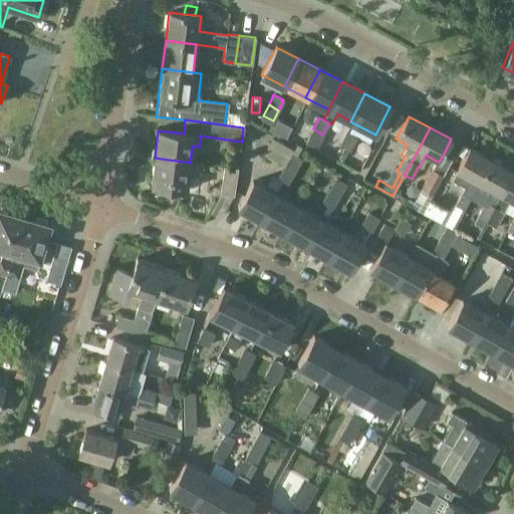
[(306,143),(315,148),(321,137),(311,131),(306,143)]
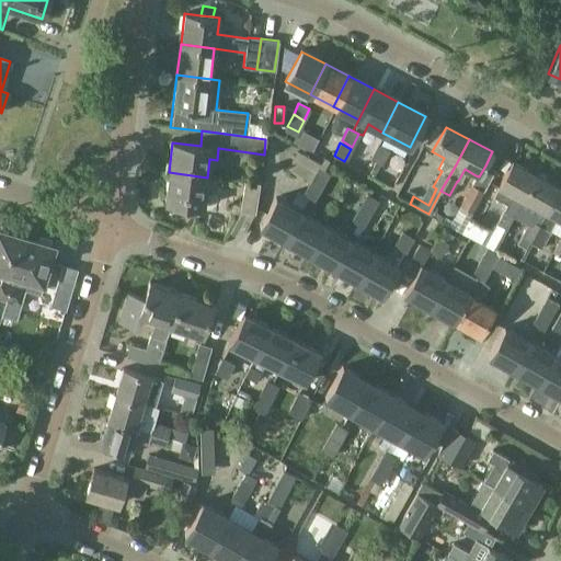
[(379,163),(387,149),(377,145),(369,159),(379,163)]
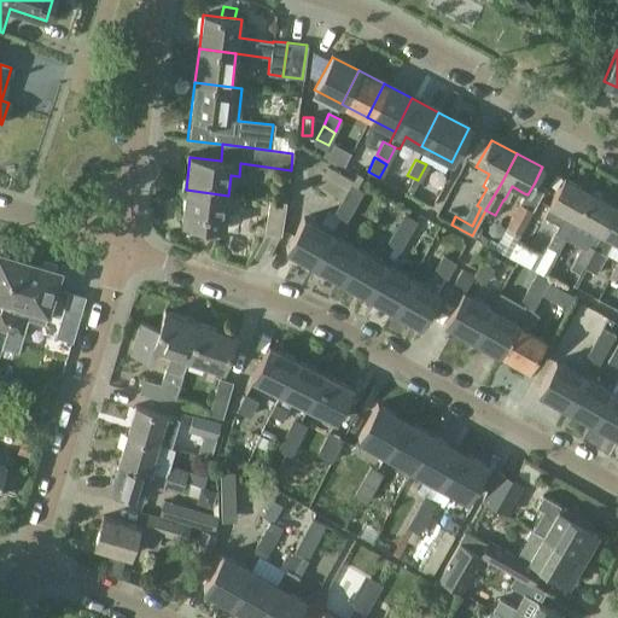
[(281,170),(277,200),(286,203),(291,172),(281,170)]
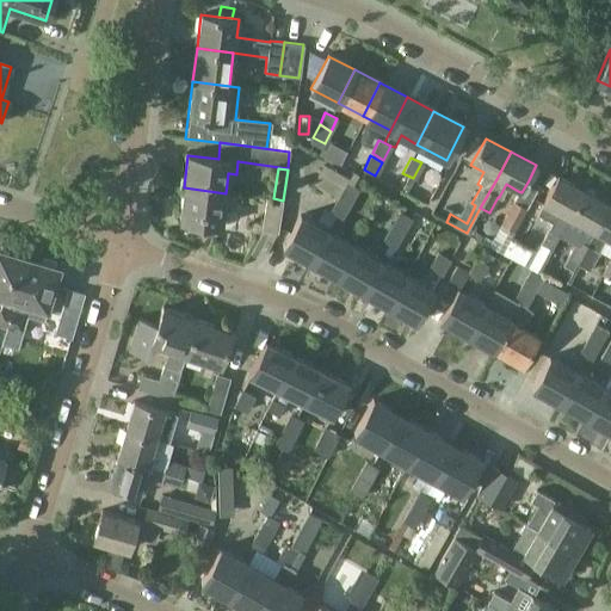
[(557,177),(537,214),(553,222),(542,242),(551,248),(559,235),(561,232),(568,217),(584,191),(557,177)]
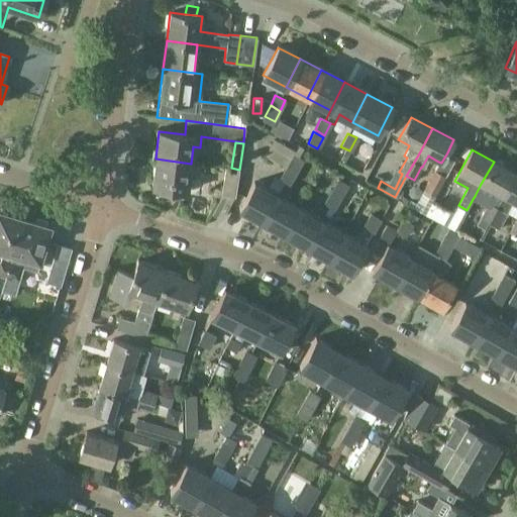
[(286,168),(296,174),(302,163),(292,157),(286,168)]
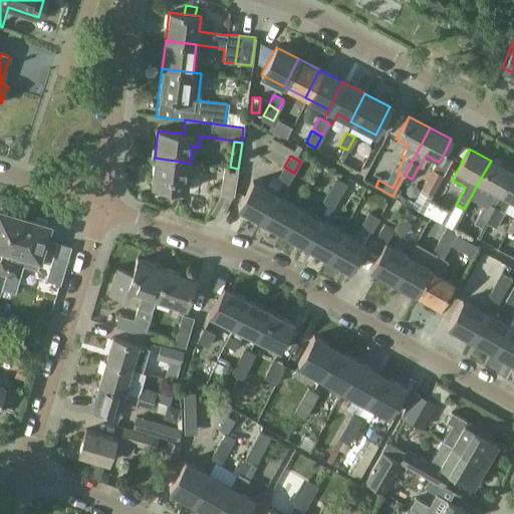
[(155,158),(151,185),(169,188),(168,195),(200,199),(202,180),(196,179),(196,178),(188,177),(190,163),(155,158)]
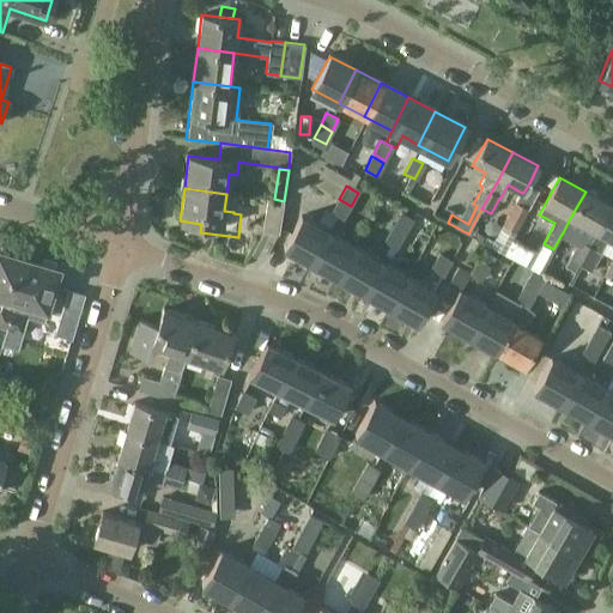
[(563,232),(560,236),(576,244),(568,258),(564,265),(575,271),(578,263),(611,205),(586,192),(570,218),(563,232)]
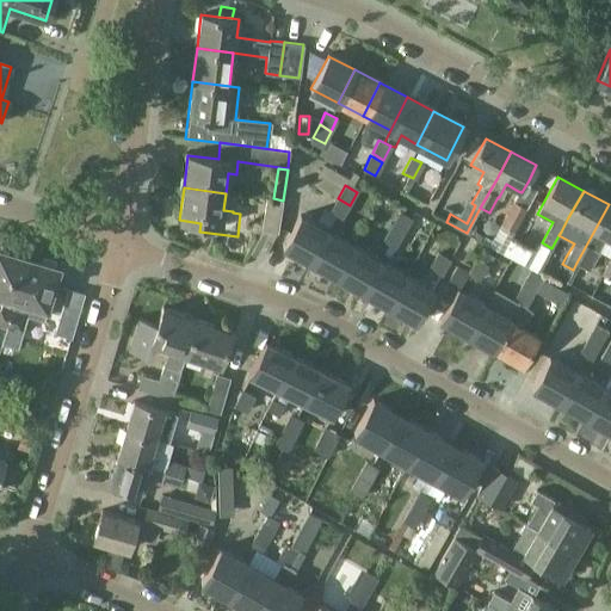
[(276,230),(281,201),(265,198),(260,228),(276,230)]
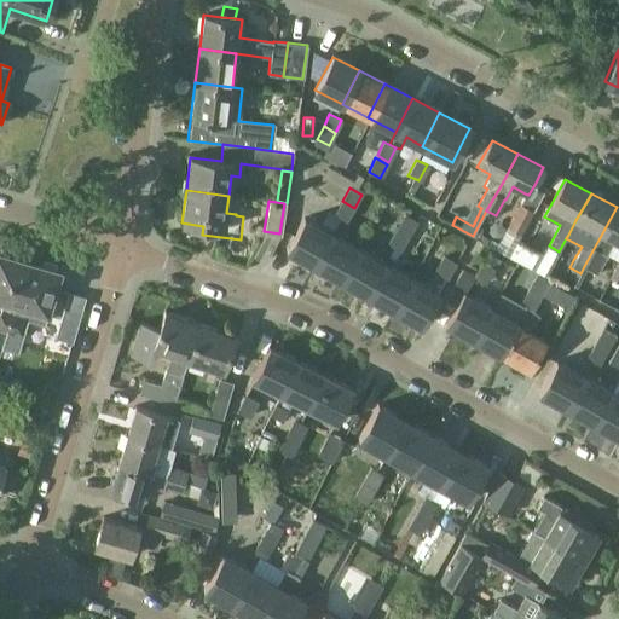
[(346,223),(354,208),(342,201),(335,215),(346,223)]
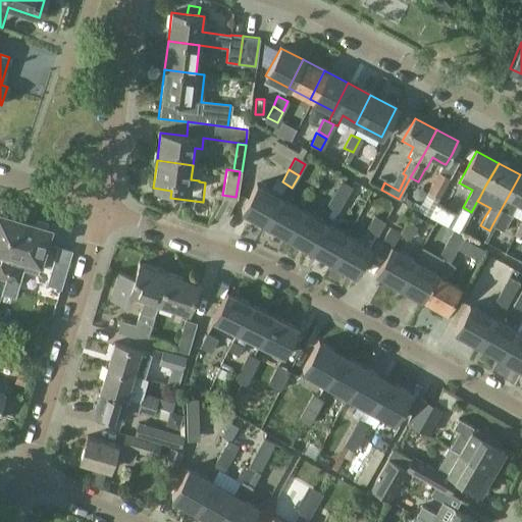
[(438,171),(418,211),(429,216),(449,177),(438,171)]
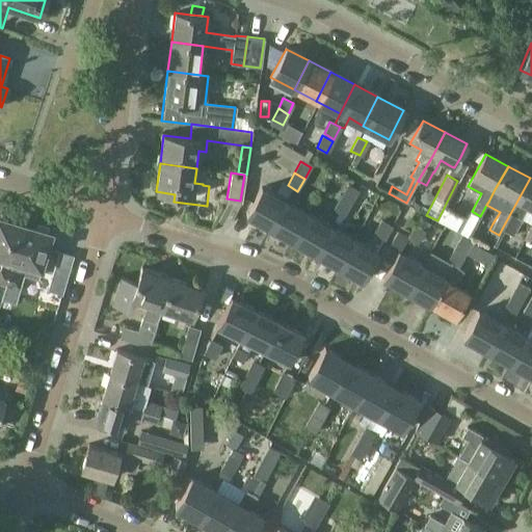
[(531,209),(531,179),(530,178),(502,229),(513,235),(521,220),(519,219),(526,207),(531,209)]
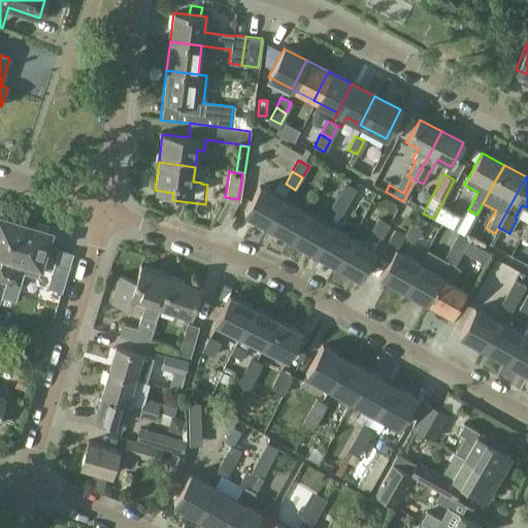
[(337,196),(348,201),(355,189),(344,184),(337,196)]
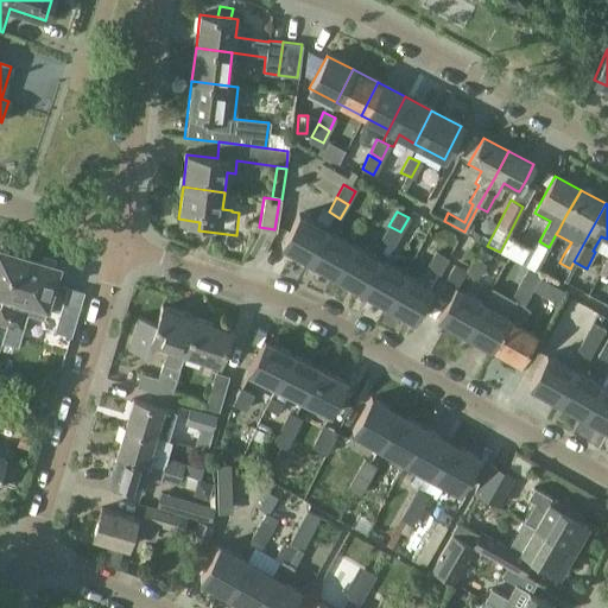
[(309,260),(325,232),(298,216),(282,245),(309,260)]
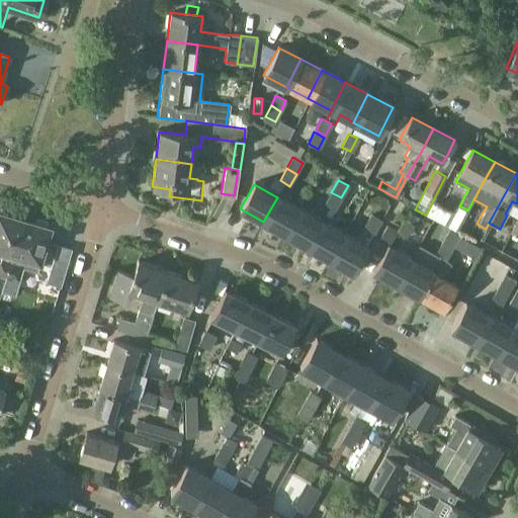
[(334,210),(341,197),(331,192),(324,205),(334,210)]
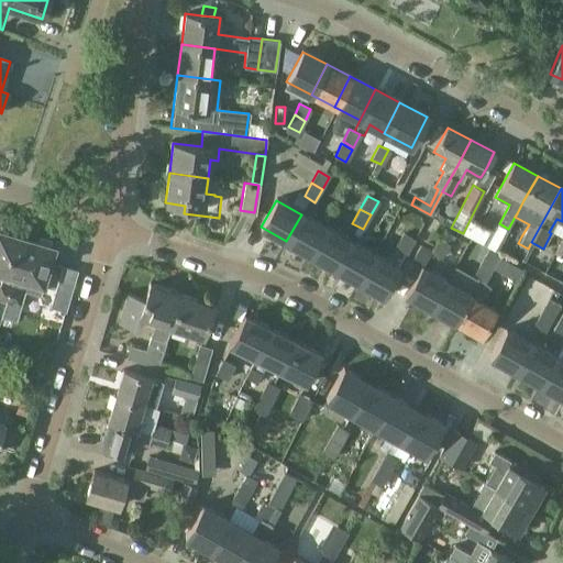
[(310,255),(326,228),(301,214),(286,241),(310,255)]
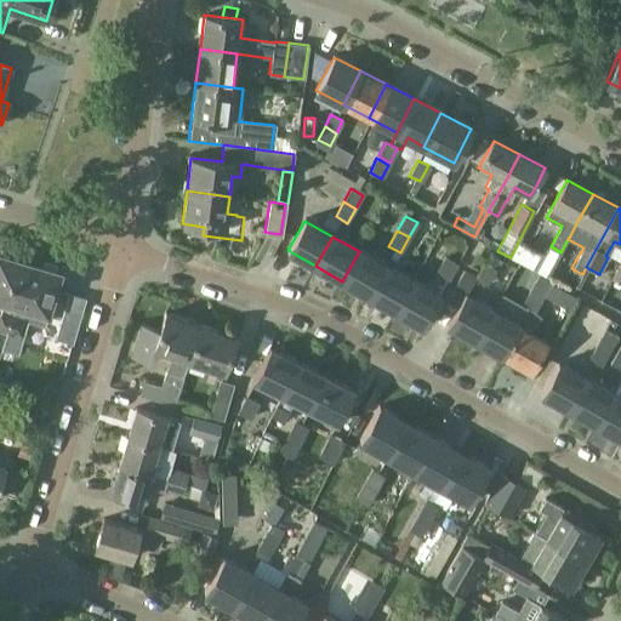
[(540,254),(531,269),(546,278),(560,252),(551,246),(542,255),(540,254)]
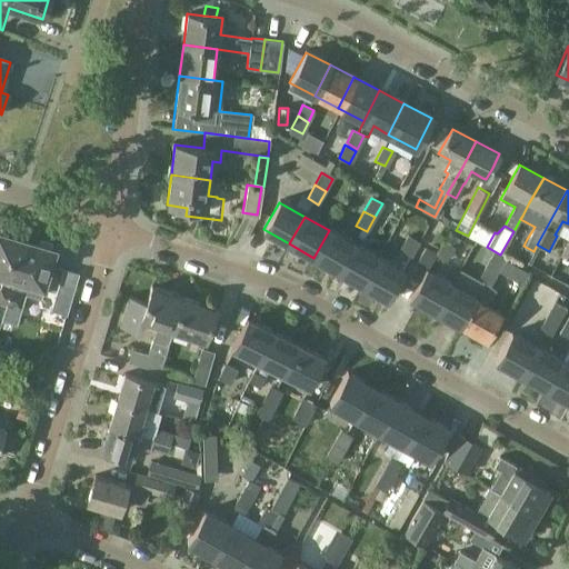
[(338,271),(352,243),(329,230),(313,258),(338,271)]
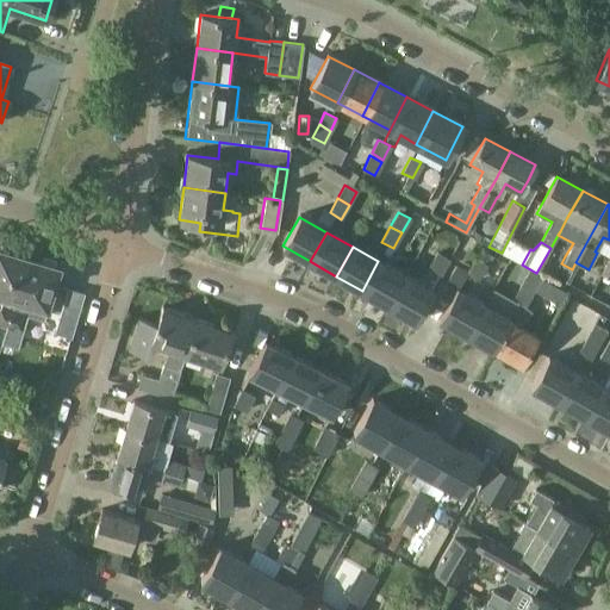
[(7,325),(16,299),(27,257),(12,253),(0,249),(0,294),(1,296),(0,297),(0,342),(2,343),(7,325)]
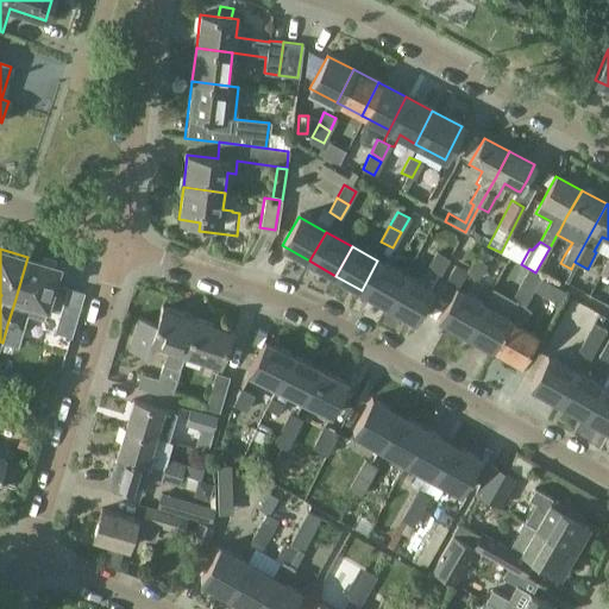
[(405,276),(389,306),(414,320),(431,290),(449,259),(437,252),(419,283),(405,276)]
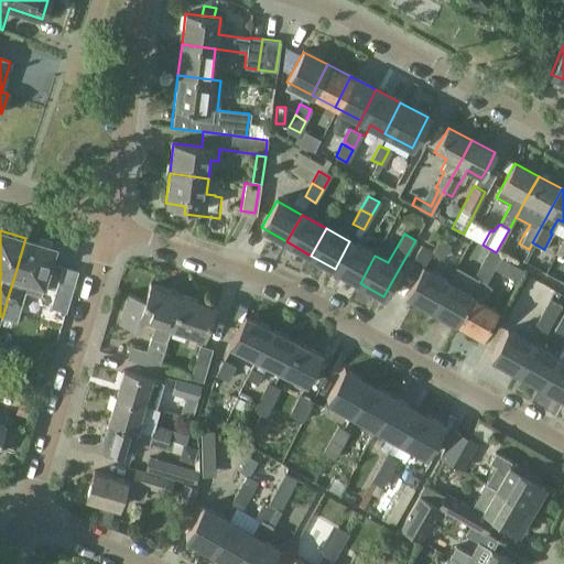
[(4,310),(2,317),(15,322),(25,291),(40,295),(43,285),(54,247),(51,246),(39,242),(25,238),(14,277),(7,301),(4,310)]
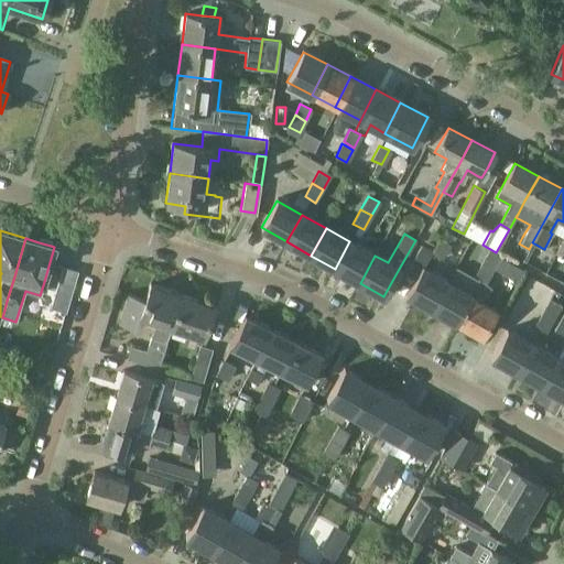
[(438,238),(431,252),(442,258),(448,245),(438,238)]
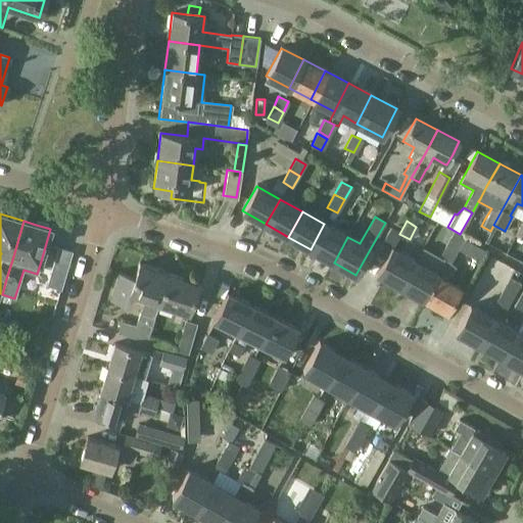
[(334,263),(347,237),(324,224),(311,249),(334,263)]
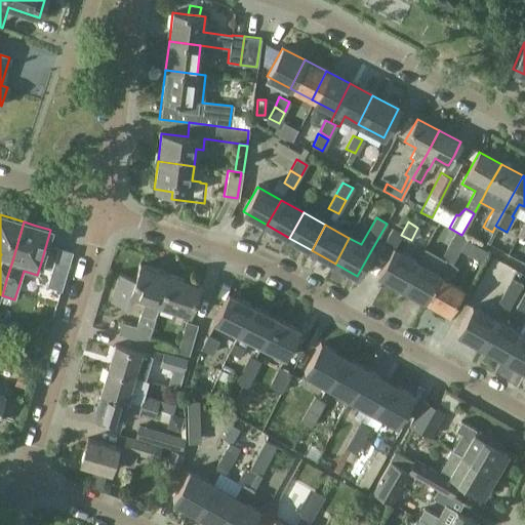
[(395,247),(401,235),(391,228),(384,241),(395,247)]
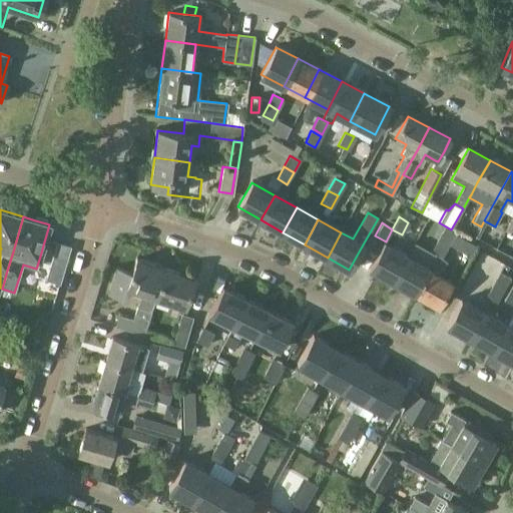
[(444,226),(437,239),(448,244),(454,232),(444,226)]
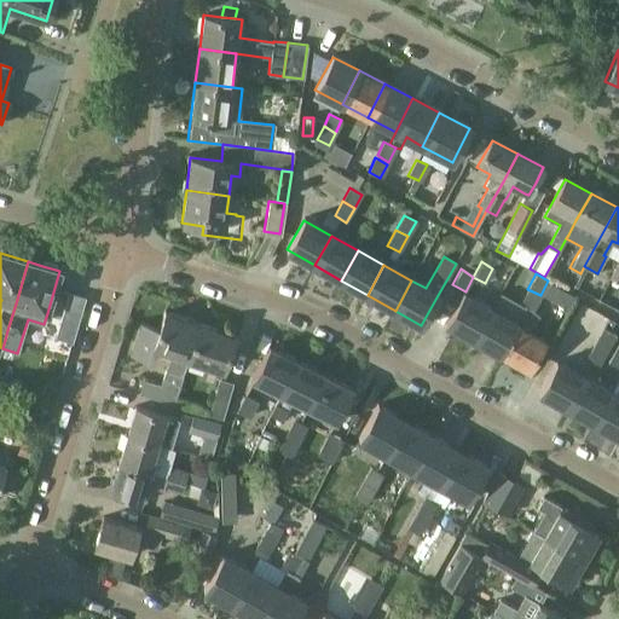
[(532,311),(541,295),(527,289),(519,305),(532,311)]
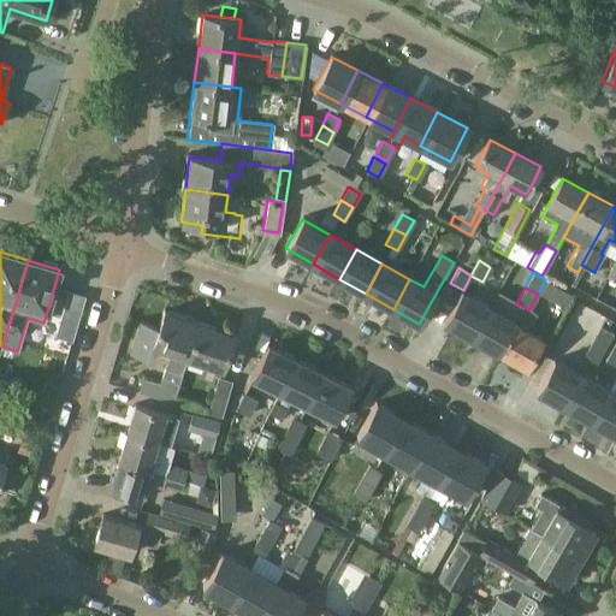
[(70,292),(65,306),(78,311),(83,296),(70,292)]
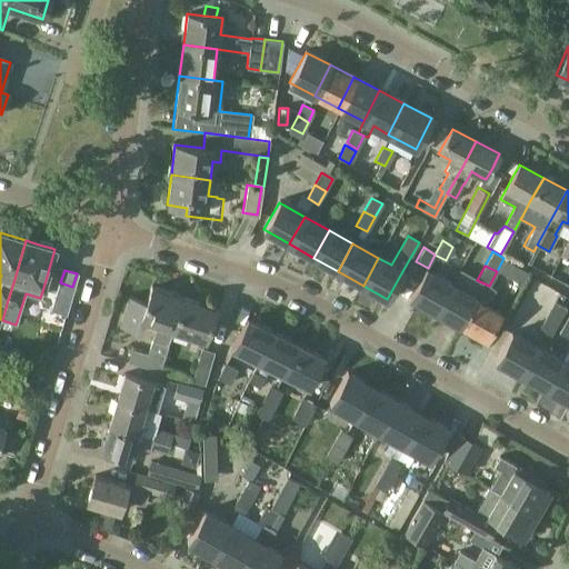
[(436,311),(450,283),(426,270),(410,297),(436,311)]
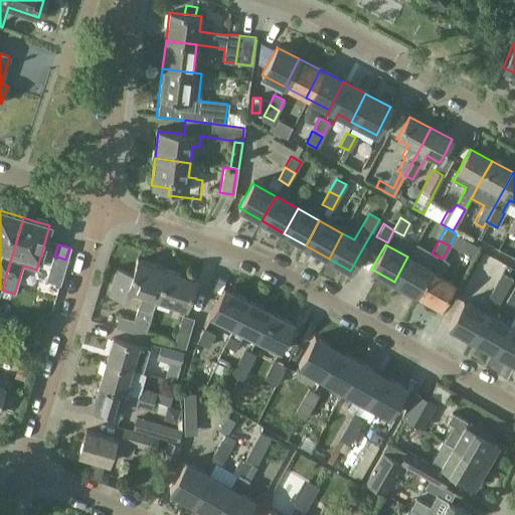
[(415,294),(430,269),(407,256),(394,282),(415,294)]
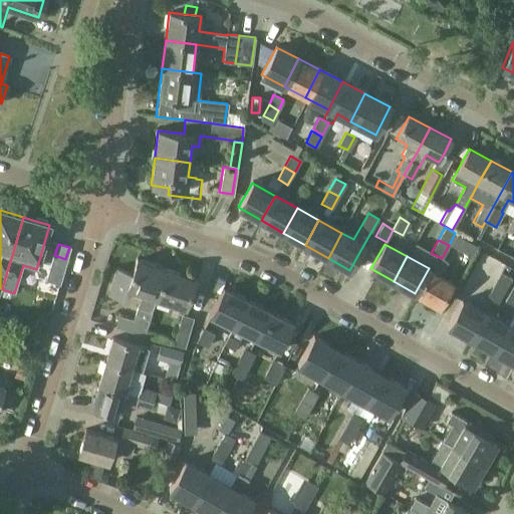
[(156,298),(166,269),(137,259),(132,273),(117,268),(108,293),(122,299),(126,288),(141,293),(132,319),(119,315),(115,326),(142,335),(155,298),(156,298)]
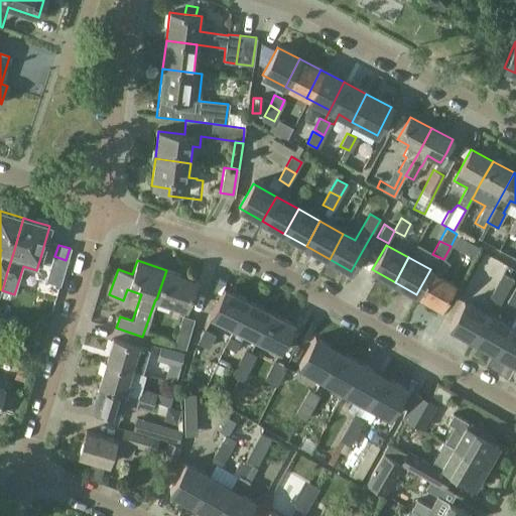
[(430,269),(416,294),(439,308),(454,282),(430,269)]
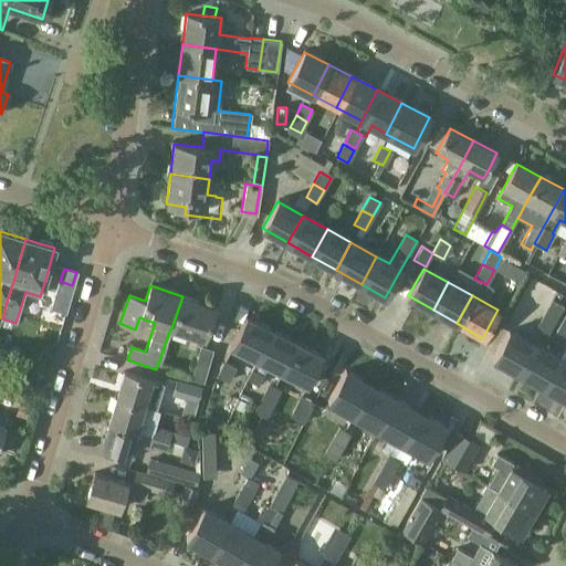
[(58,296),(53,308),(65,313),(69,303),(70,300),(58,296)]
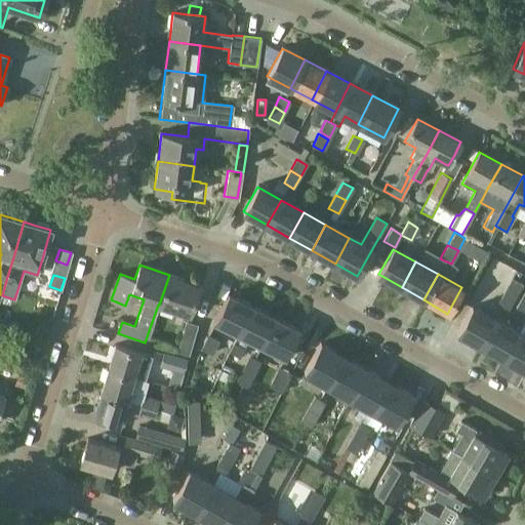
[(169,275),(159,305),(189,315),(199,284),(169,275)]
